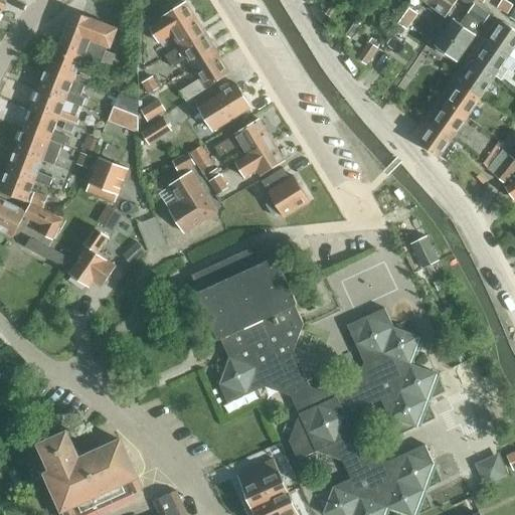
[(330,18),(343,0),(331,0),(322,12),(330,18)]
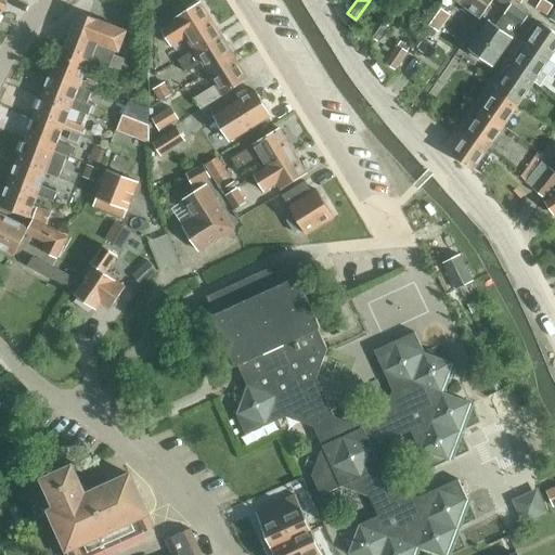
[(469,0),(464,9),(480,21),(495,0),(469,0)]
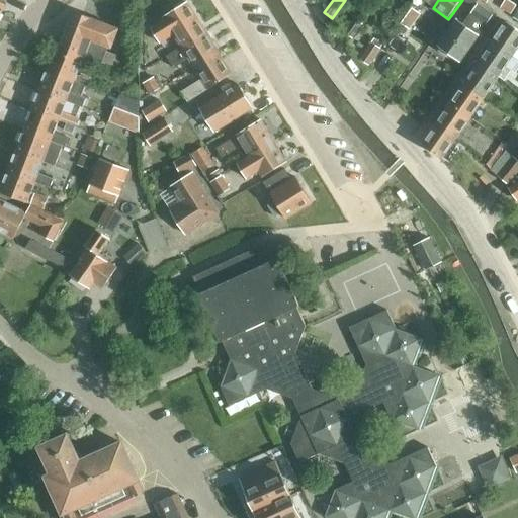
[(516,6),(507,0),(501,9),(510,15),(516,6)]
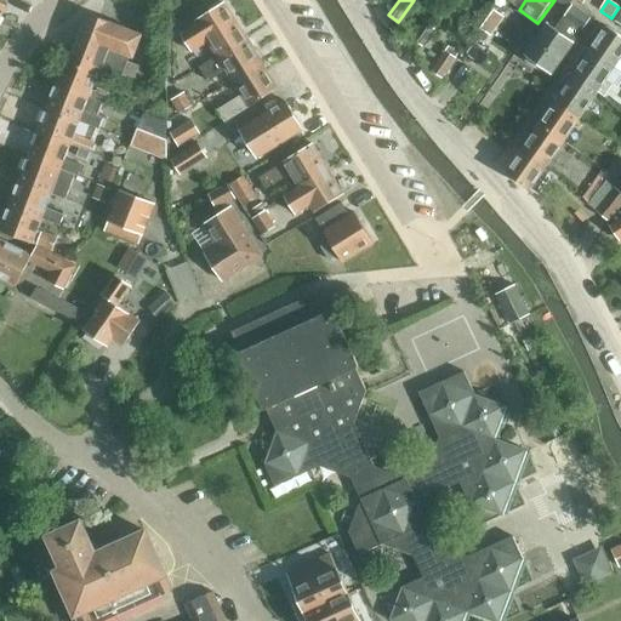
[(249,40),(226,4),(198,23),(199,24),(182,35),(194,53),(210,44),(220,58),(249,40)]
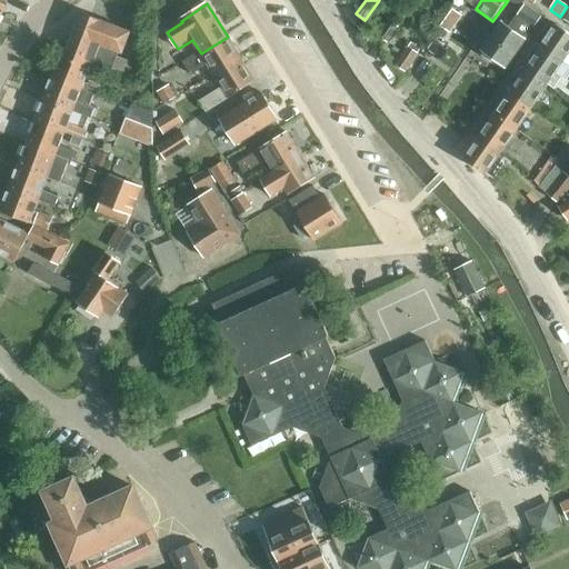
[(527,40),(542,18),(525,6),(509,28),(501,21),(480,51),(506,70),(527,40)]
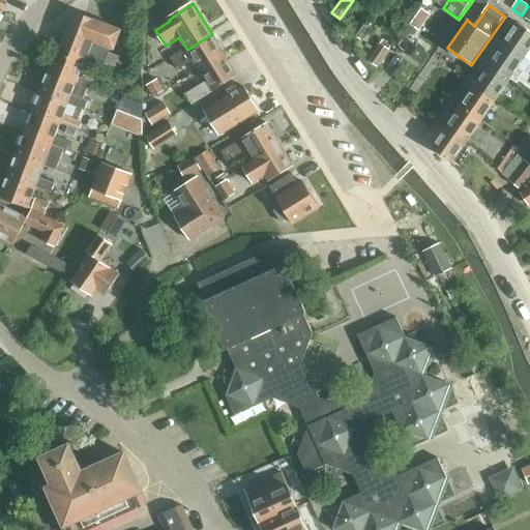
[(419,32),(432,16),(422,8),(410,25),(419,32)]
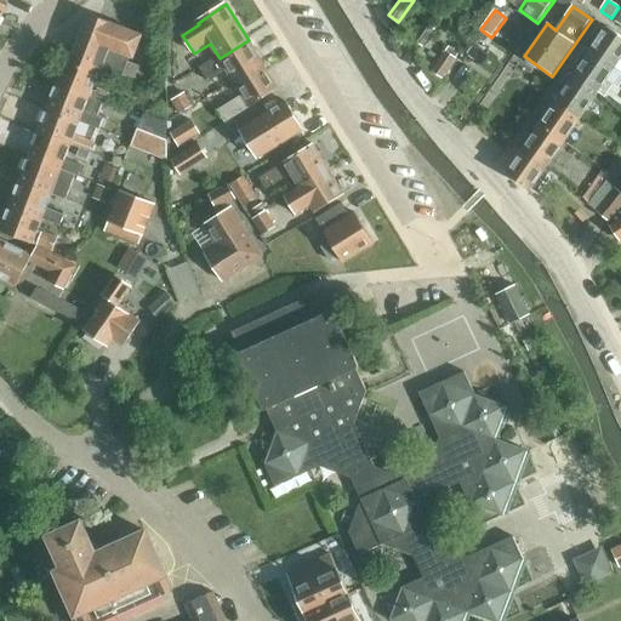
[(90,16),(72,62),(101,69),(135,81),(141,67),(127,62),(127,60),(109,53),(112,47),(132,56),(140,35),(90,16)]
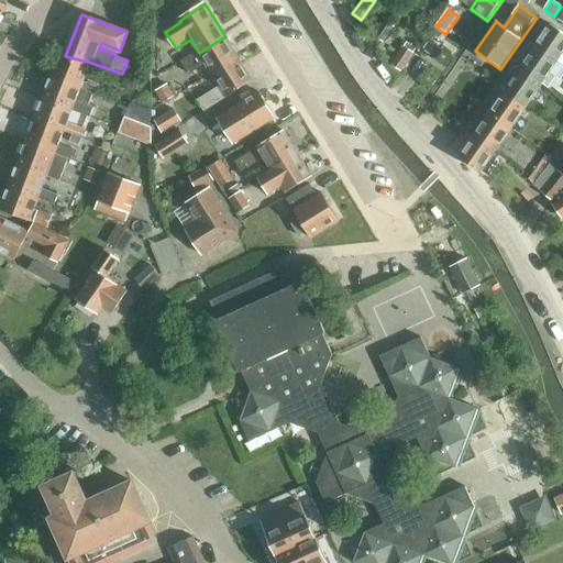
[(386,22),(375,36),(384,43),(394,29),(386,22)]
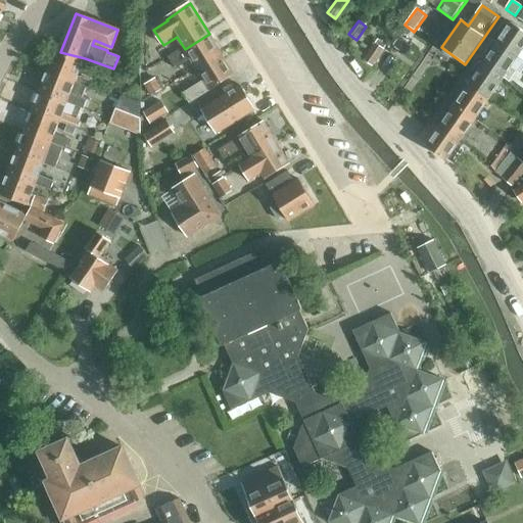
[(497,44),(519,58),(522,52),(522,31),(512,24),(497,44)]
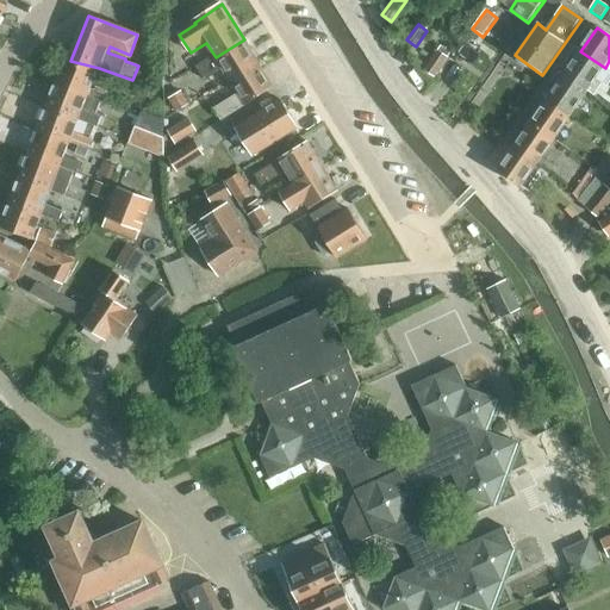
[(244,39),(216,57),(218,62),(204,70),(211,81),(225,73),(230,81),(260,63),(244,39)]
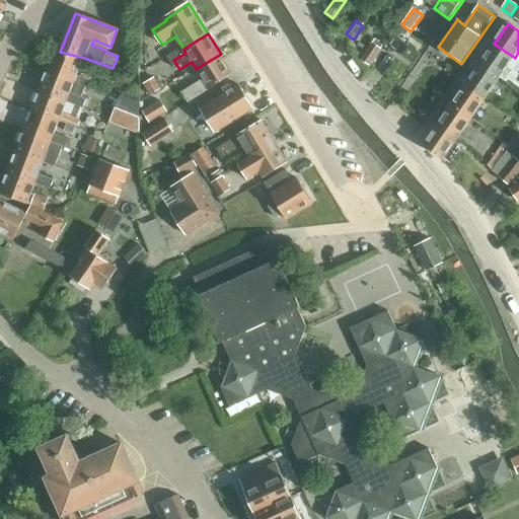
[(370,66),(381,50),(372,44),(361,60),(370,66)]
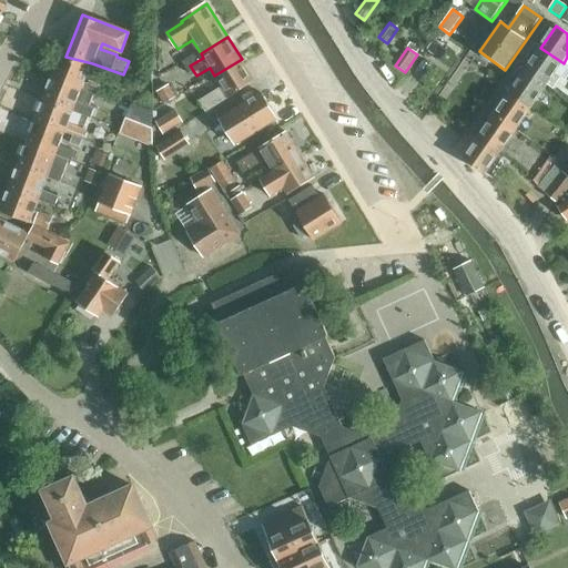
[(525,70),(548,87),(564,63),(540,48),(525,70)]
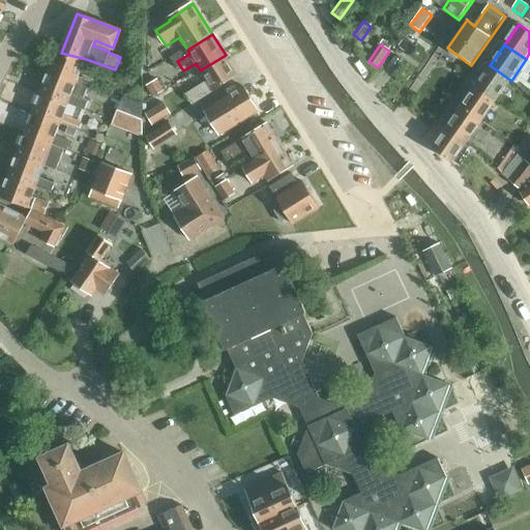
[(49,74),(76,84),(88,88),(91,79),(84,76),(82,80),(79,79),(86,59),(61,53),(57,51),(49,74)]
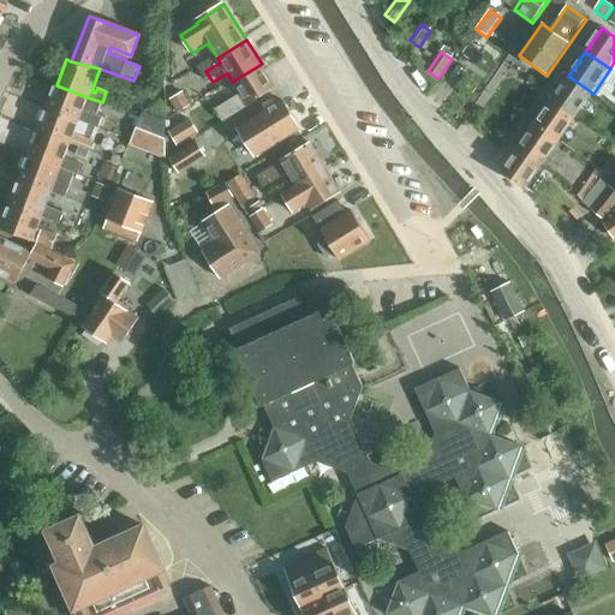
[(262,64),(232,82),(240,95),(215,111),(224,124),(249,107),(248,106),(278,88),(262,64)]
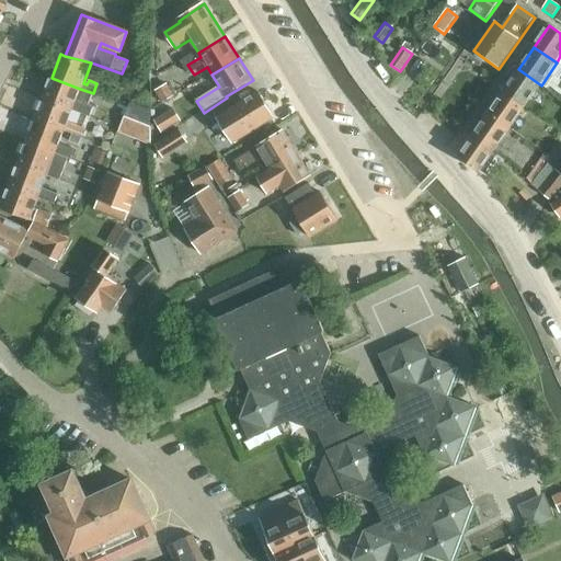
[(503,92),(526,107),(541,86),(518,69),(503,92)]
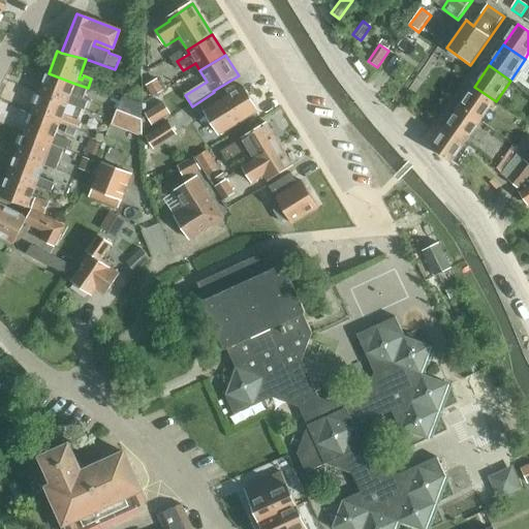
[(75,84),(49,73),(40,94),(69,104),(83,110),(87,101),(84,100),(88,88),(75,84)]
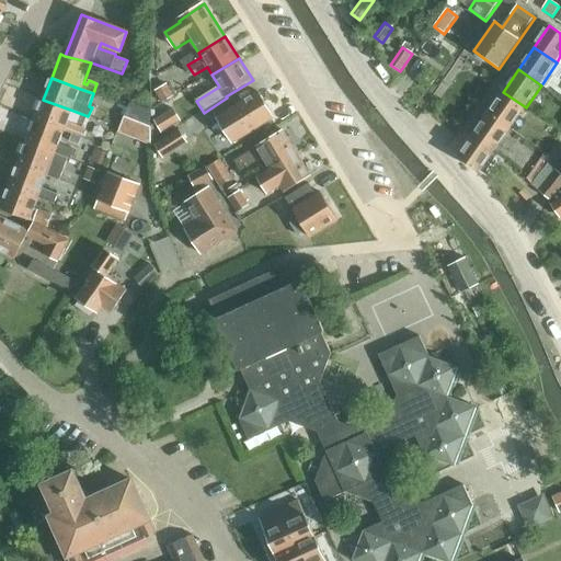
[(153,90),(162,105),(173,99),(165,83),(153,90)]
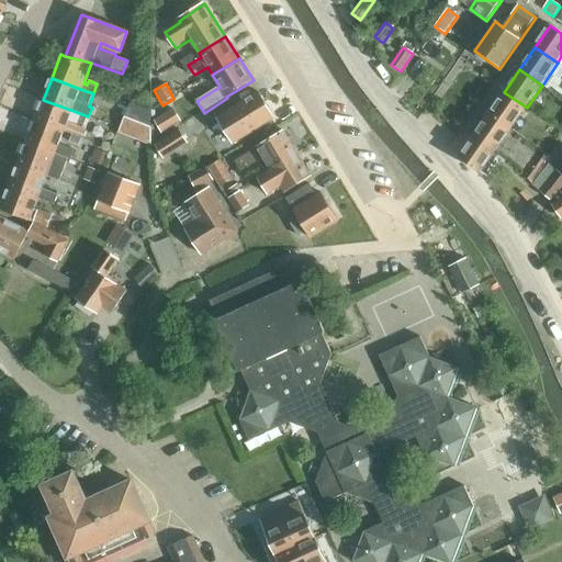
[(487,114),(512,130),(527,108),(504,92),(487,114)]
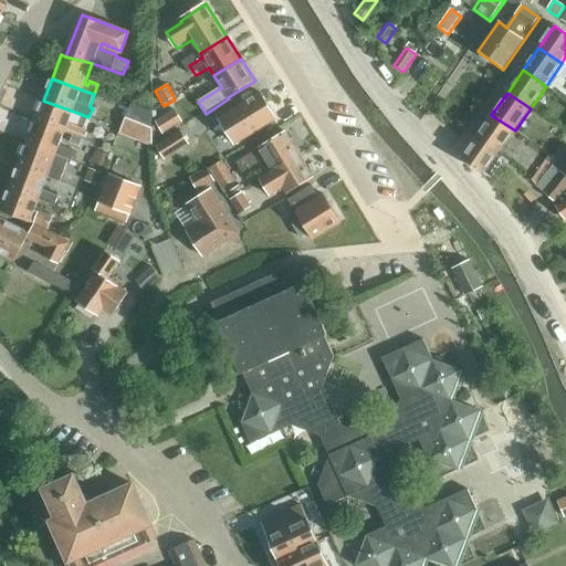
[(236,146),(278,119),(262,94),(220,121),(236,146)]
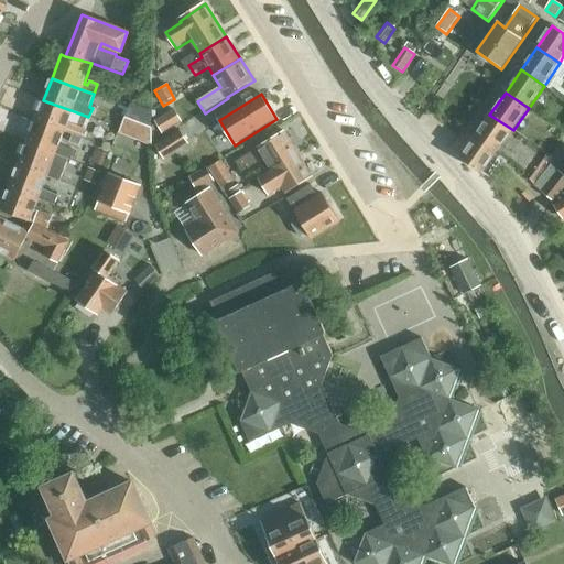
[(69,123),(74,111),(43,100),(35,121),(65,132),(83,139),(86,130),(69,123)]
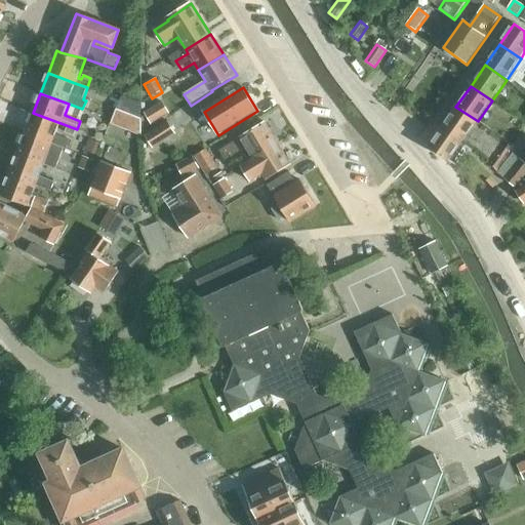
[(124,129),(135,102),(120,95),(110,122),(124,129)]
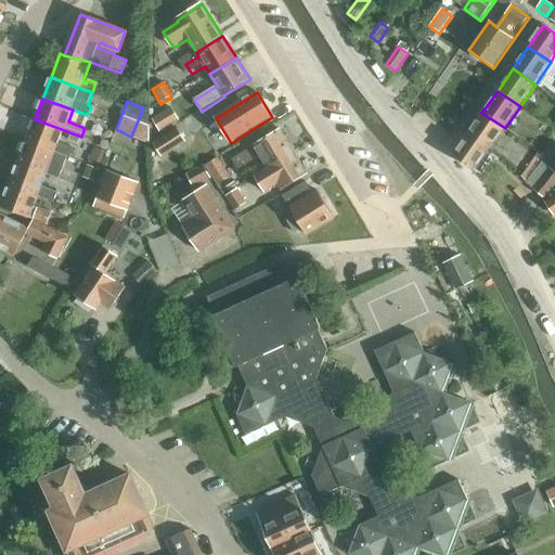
[(160,132),(178,123),(171,112),(153,123),(160,132)]
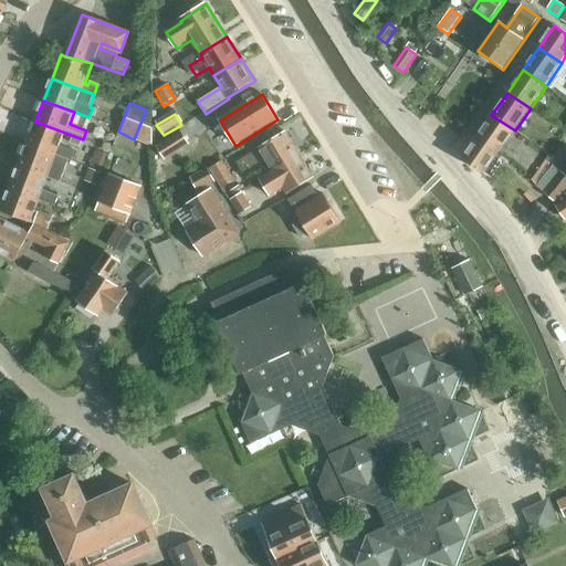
[(499,153),(500,153),(515,130),(491,115),(477,137),(499,153)]
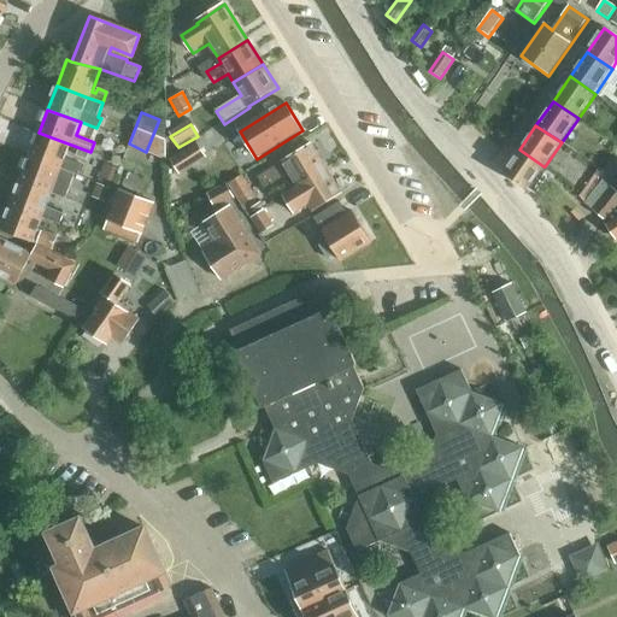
[(30,157),(62,169),(75,174),(81,176),(86,165),(66,158),(71,145),(39,133),(30,157)]
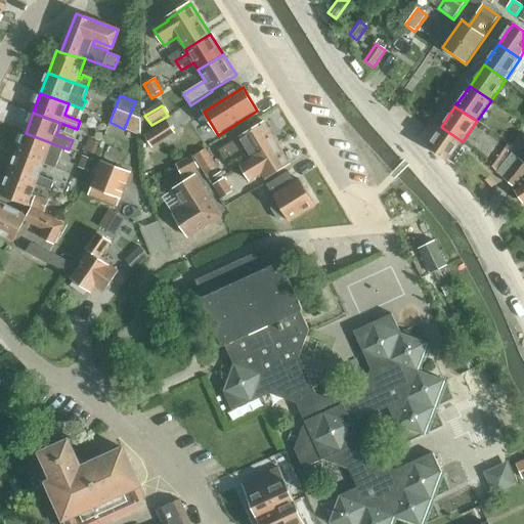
[(153,147),(176,133),(168,121),(145,135),(153,147)]
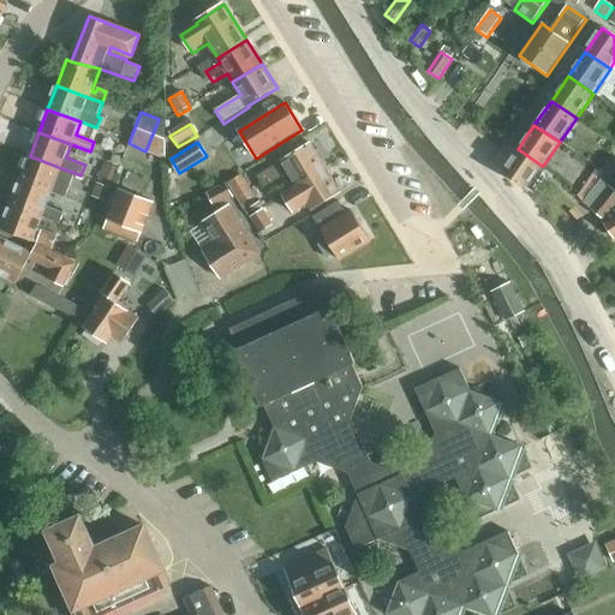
[(296,187),(324,169),(309,144),(280,161),(281,162),(257,177),(264,189),(288,174),(296,187)]
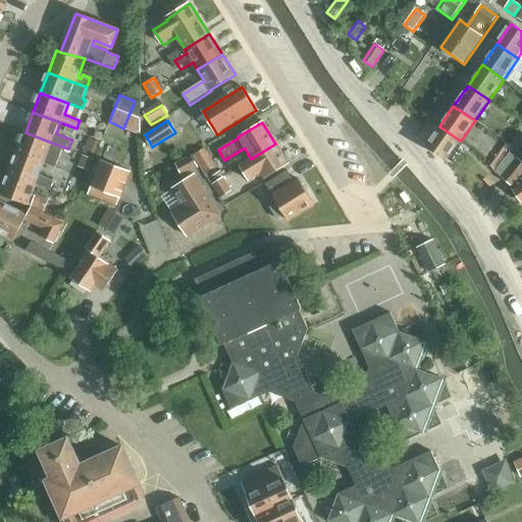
[(447,162),(461,141),(460,141),(439,126),(424,147),(447,162)]
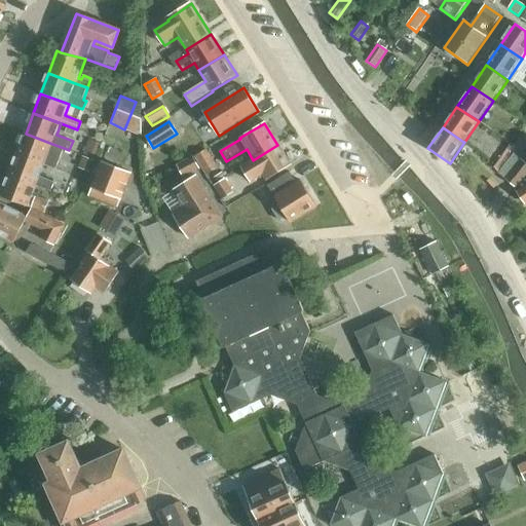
[(44,165),(55,170),(64,148),(52,144),(26,134),(17,155),(44,165)]
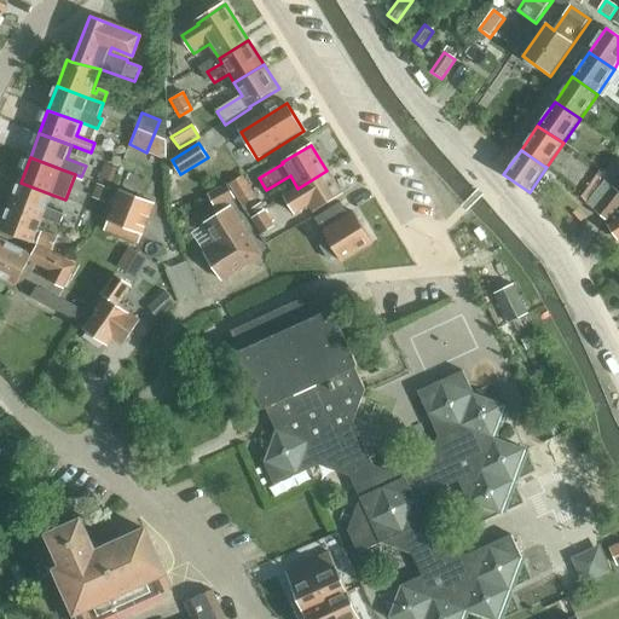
[(105,165),(99,181),(110,185),(116,169),(105,165)]
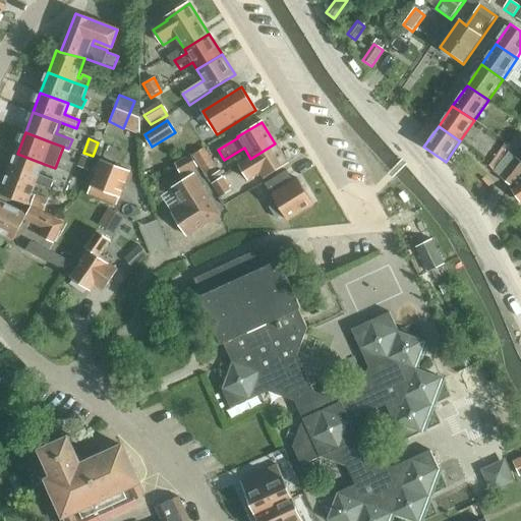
[(288,165),(275,143),(250,159),(238,166),(248,181),(261,174),(265,180),(288,165)]
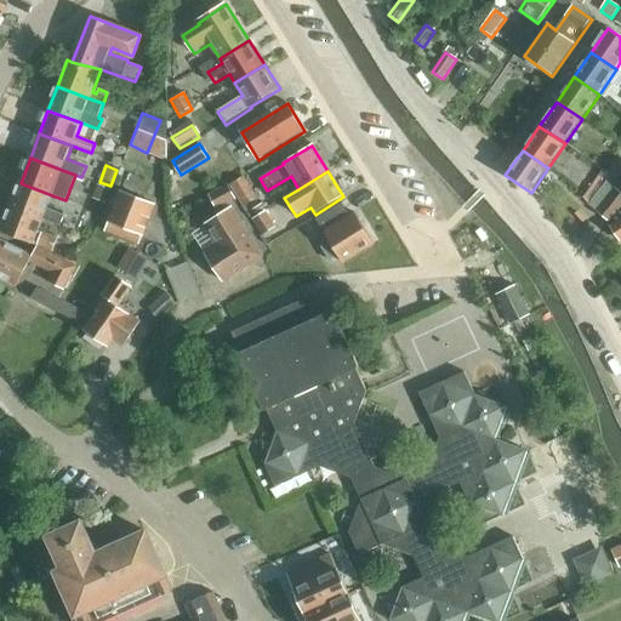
[(245,206),(257,198),(244,177),(232,184),(245,206)]
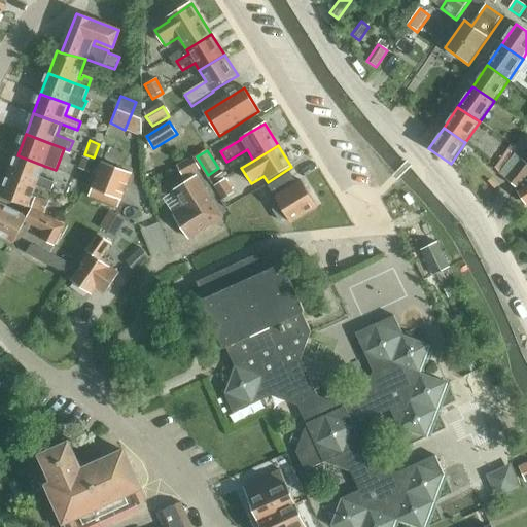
[(44,166),(18,155),(9,177),(36,187),(50,192),(55,182),(40,177),(44,166)]
